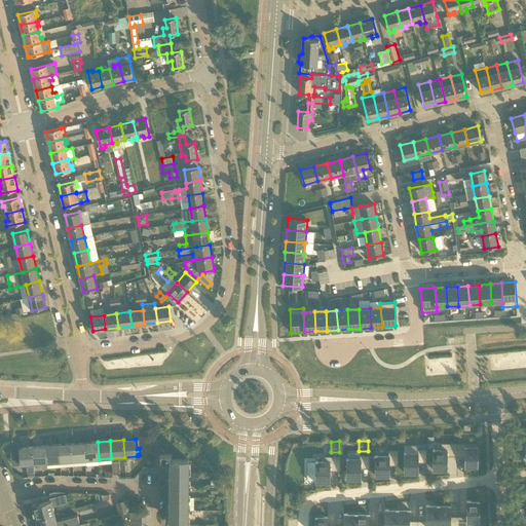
[(85,459),(99,459),(98,442),(84,443),(85,459)]
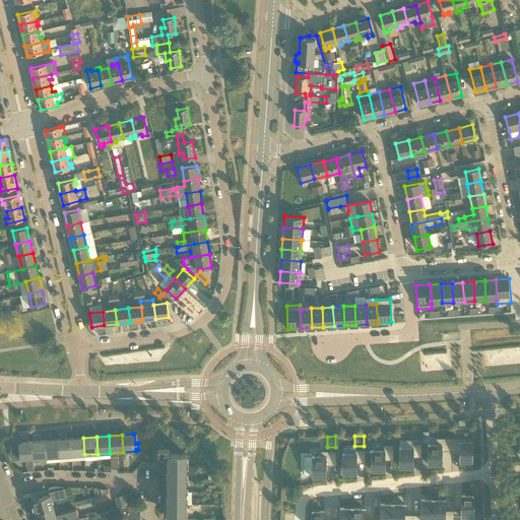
[(72,455),(84,454),(83,438),(71,439),(72,455)]
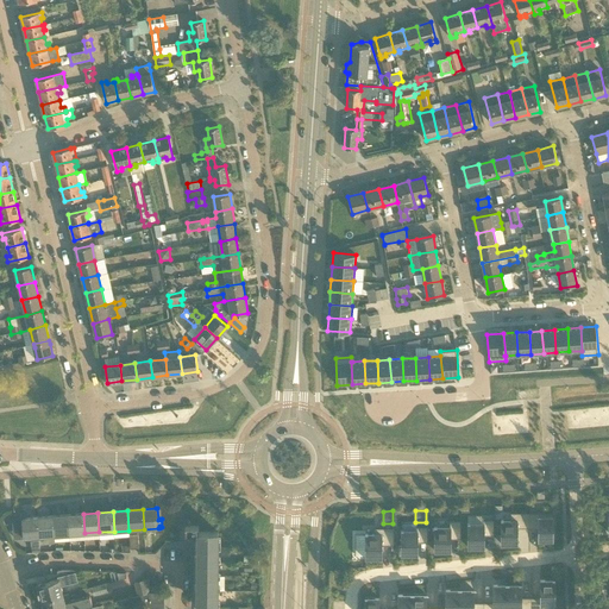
[(518,528),(528,528),(528,513),(510,513),(510,521),(501,521),(501,545),(518,545),(518,528)]
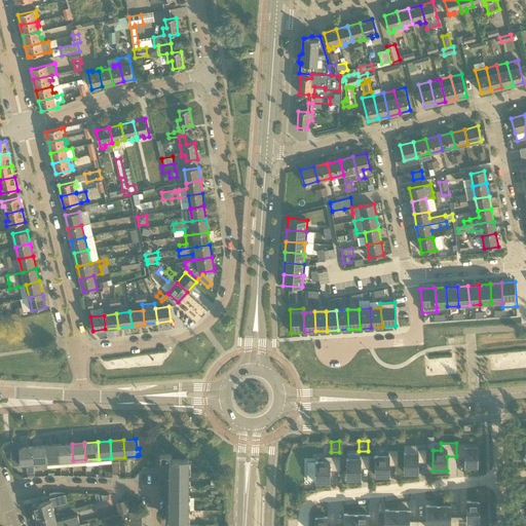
[(478,443),(456,443),(456,456),(464,456),(464,467),(478,467),(478,443)]
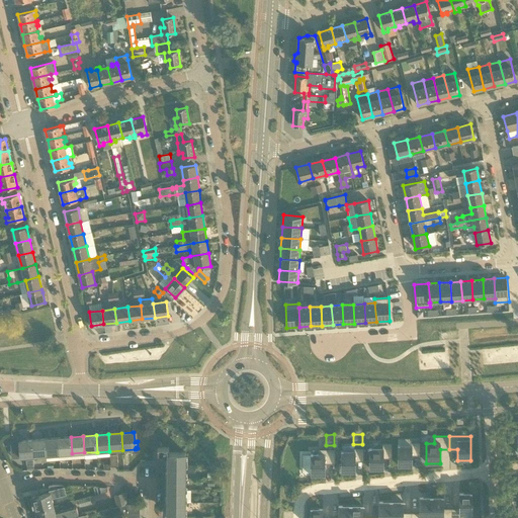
[(59,454),(72,453),(71,437),(58,438),(59,454)]
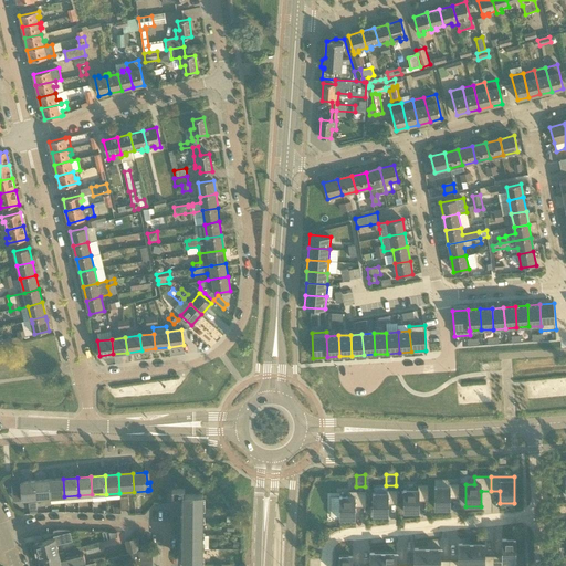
[(51,498),(64,496),(63,479),(50,480),(51,498)]
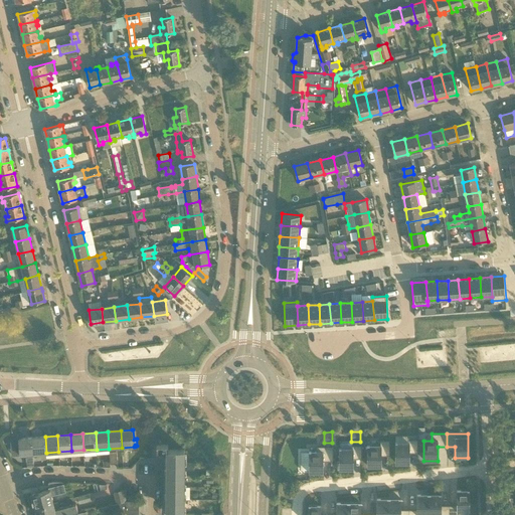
[(33,454),(46,453),(45,437),(32,438),(33,454)]
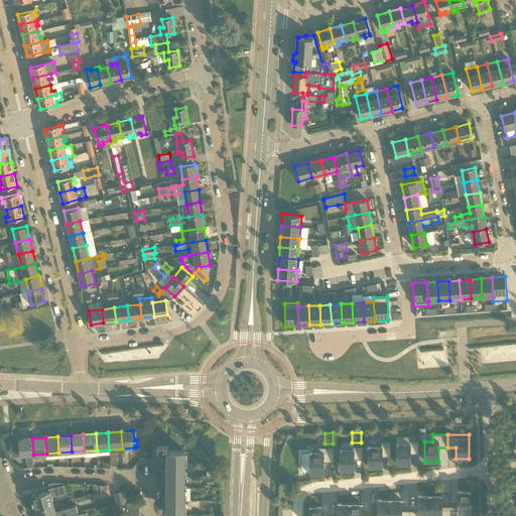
[(33,455),(32,438),(20,439),(20,438),(19,439),(21,456),(26,456),(27,466),(34,465),(33,455)]
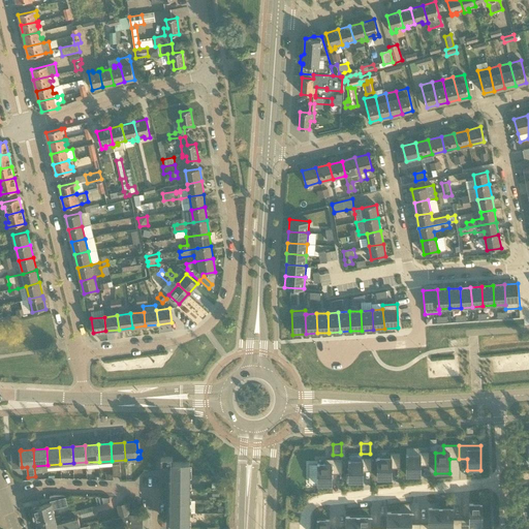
[(421,465),(429,465),(429,452),(421,452),(419,455),(406,455),(406,475),(421,476),(421,465)]
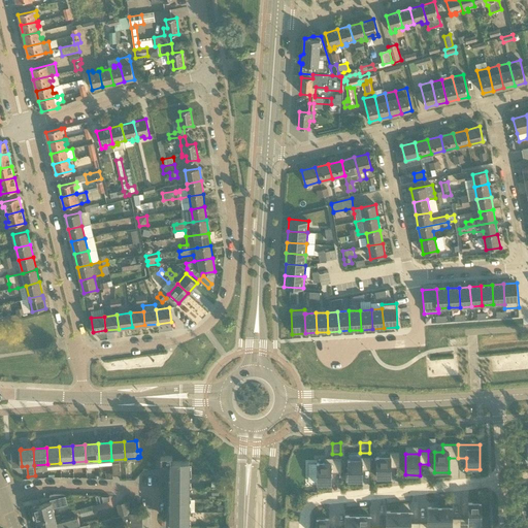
[(391,457),(376,457),(376,477),(391,477),(391,467),(399,467),(399,452),(391,452),(391,457)]
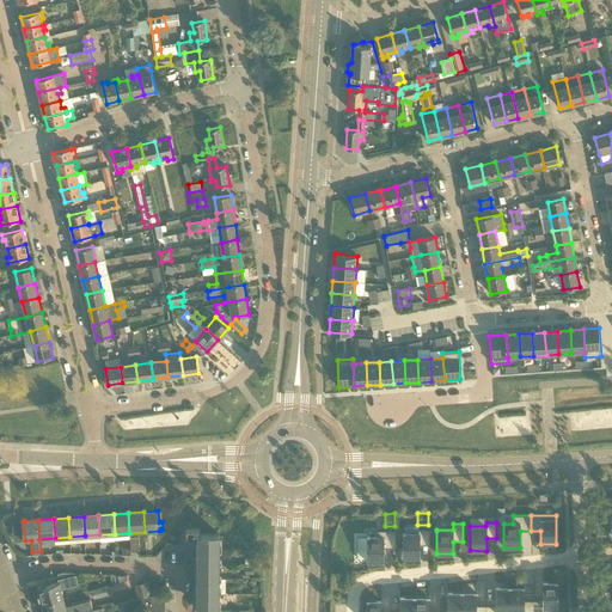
[(219,609),(219,597),(219,534),(200,534),(200,528),(185,528),(185,536),(196,538),(195,607),(199,607),(199,609),(209,609),(209,611),(213,611),(213,609),(219,609)]
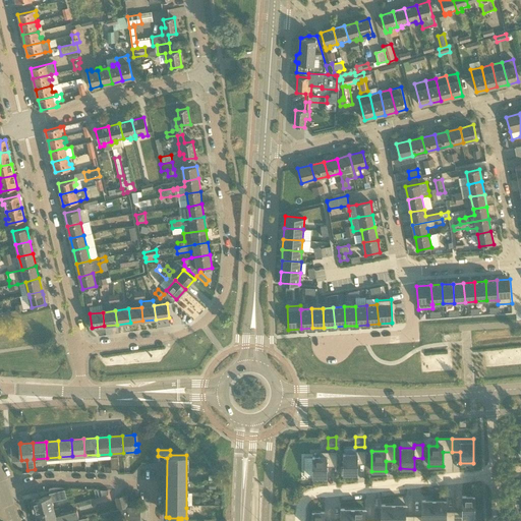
[(343,454),(343,474),(357,474),(357,464),(365,464),(365,451),(356,451),(356,454),(343,454)]
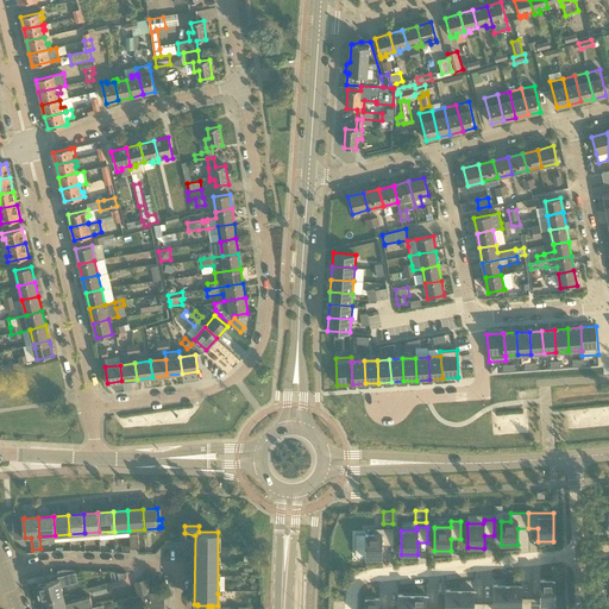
[(382,546),(394,546),(394,528),(375,528),(375,534),(365,534),(365,558),(382,558),(382,546)]
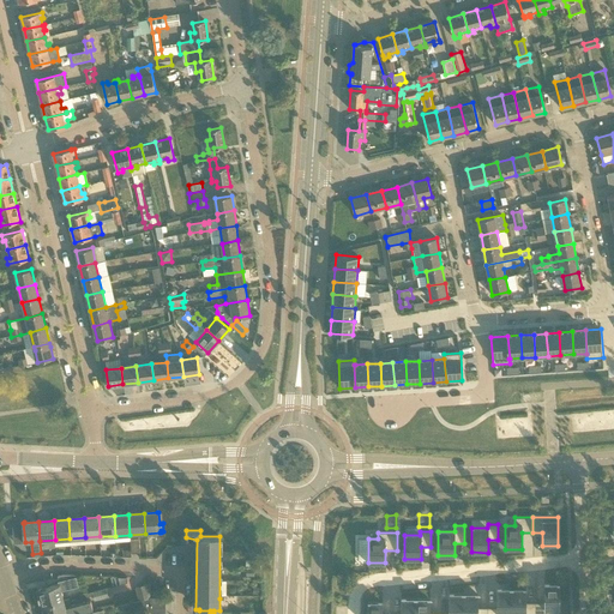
[(131,542),(132,554),(140,553),(139,541),(131,542)]
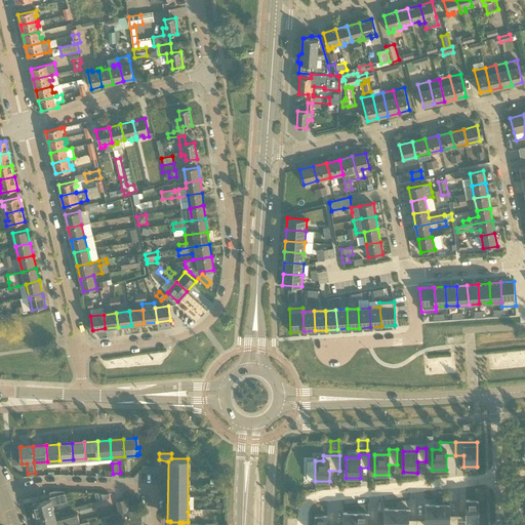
[(52,505),(67,501),(65,493),(50,497),(50,499),(33,503),(35,510),(34,512),(34,515),(36,516),(37,517),(54,513),(52,505)]
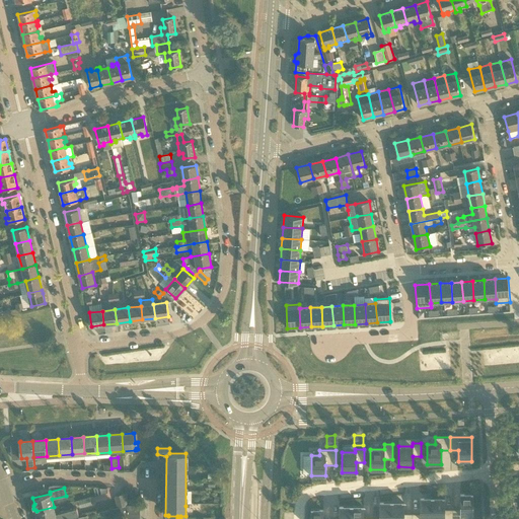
[(118,508),(127,506),(127,494),(116,497),(118,508)]
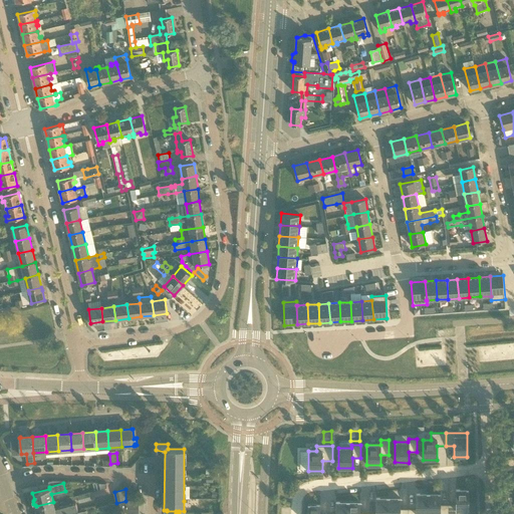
[(456,505),(448,505),(448,513),(456,513),(457,510),(469,510),(469,490),(456,490),(456,505)]
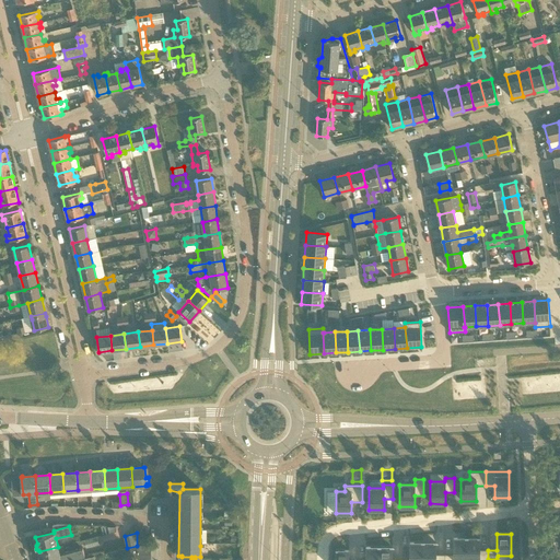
[(74,546),(85,543),(86,548),(98,546),(96,537),(92,538),(80,541),(73,543),(74,546)]
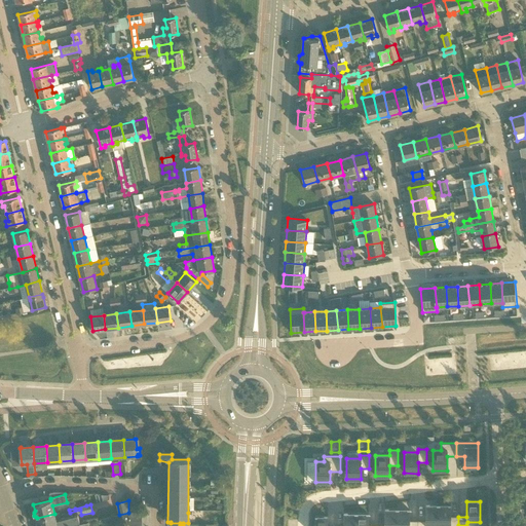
[(438,525),(439,505),(425,505),(425,521),(418,521),(417,525),(438,525)]
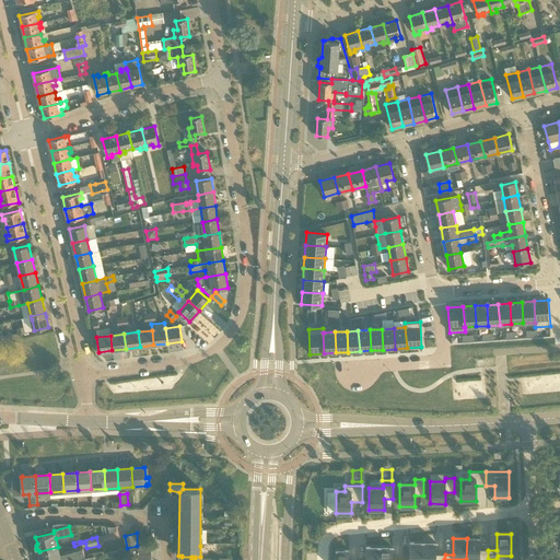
[(480,538),(467,538),(466,559),(488,559),(488,550),(480,550),(480,538)]
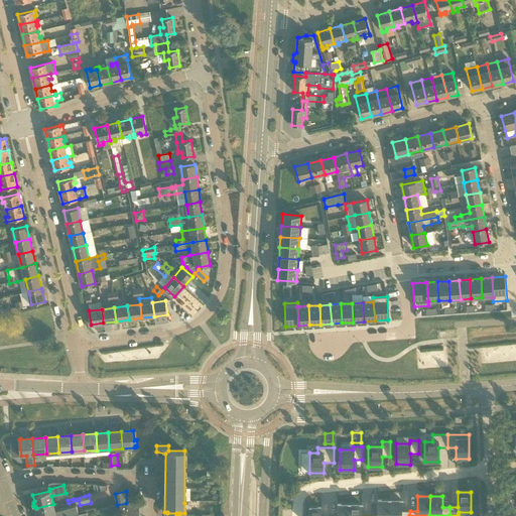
[(370,515),(369,515),(389,515),(390,500),(377,500),(377,515),(370,515)]
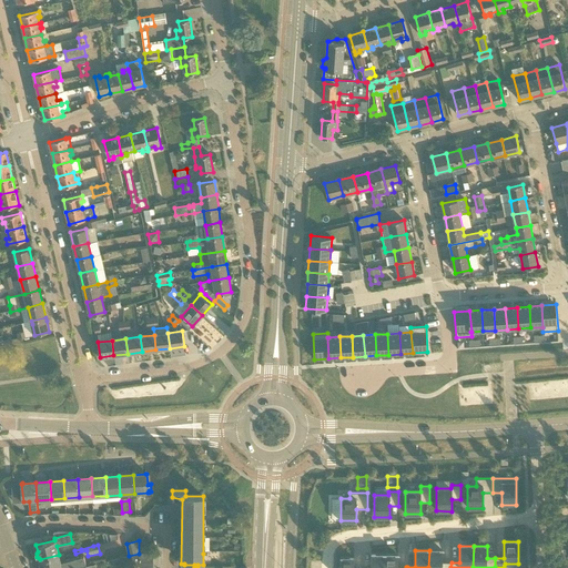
[(428,567),(450,567),(452,563),(443,563),(443,550),(429,550),(428,567)]
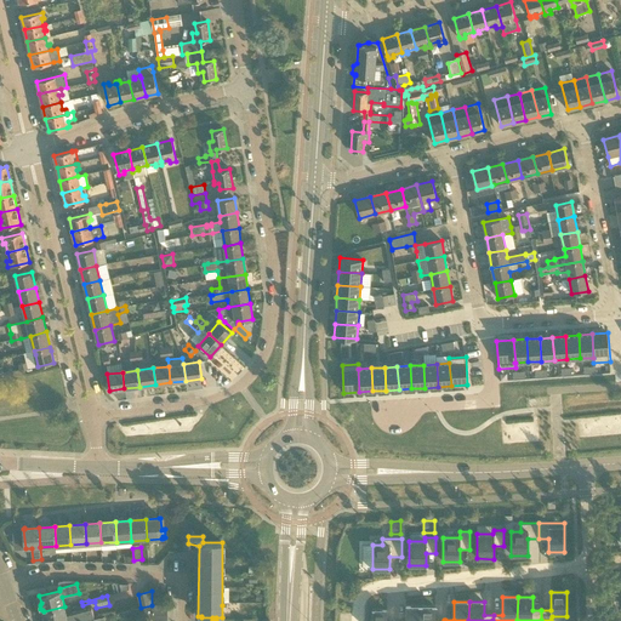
[(92,608),(72,613),(70,604),(64,607),(44,611),(45,620),(74,620),(95,616),(92,608)]
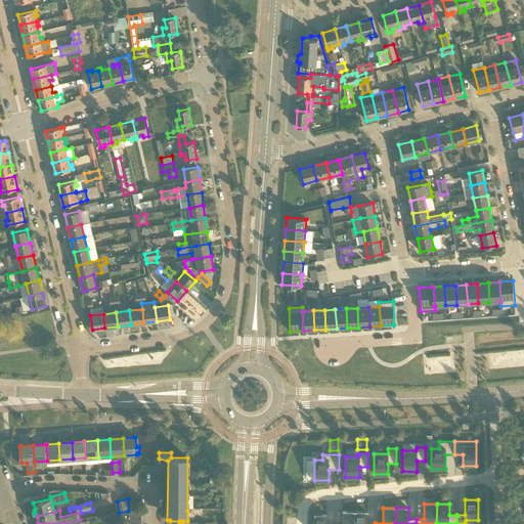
[(128,519),(128,511),(119,513),(117,514),(119,523),(128,521),(128,519)]
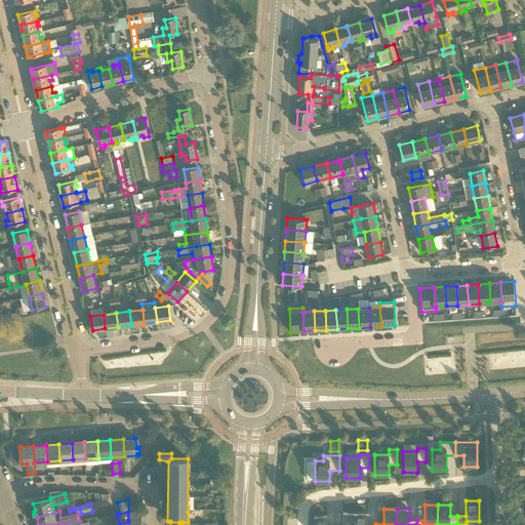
[(128,512),(128,520),(142,520),(142,512),(128,512)]
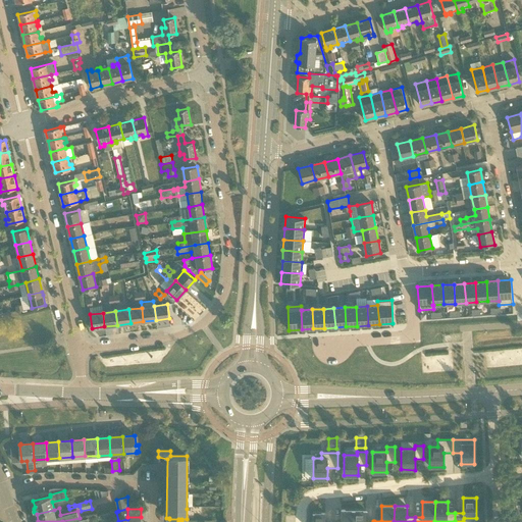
[(353,521),(354,510),(342,510),(341,521),(353,521)]
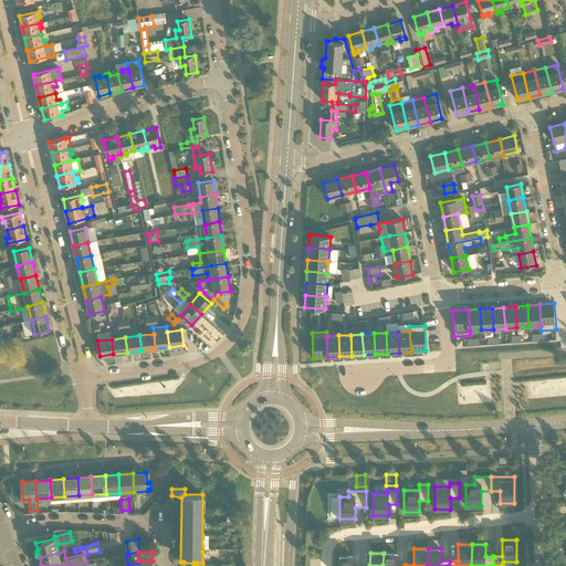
[(397,565),(397,553),(384,553),(383,565),(405,565),(406,565),(397,565)]
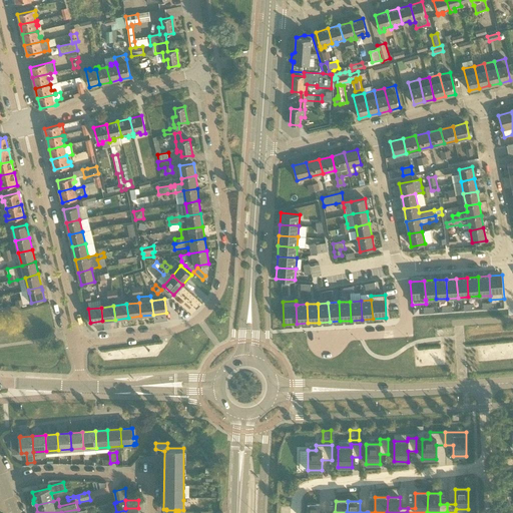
[(320,512),(320,504),(308,504),(307,512),(320,512)]
